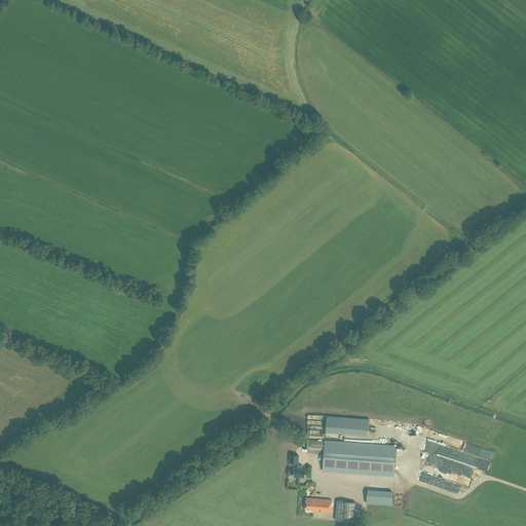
[(325,441),(308,440),(307,452),(324,453),(325,441)]
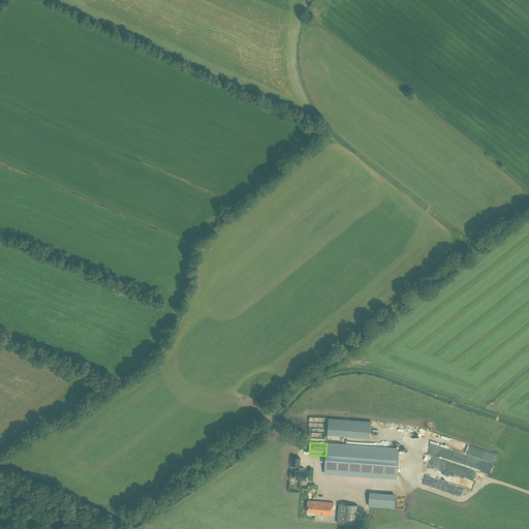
[(325,456),(324,473),(397,478),(399,448),(327,443),(325,456)]
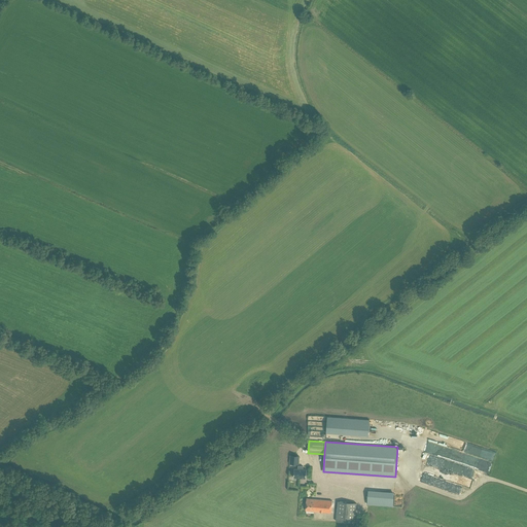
[(299,464),(299,456),(296,456),(290,455),(290,462),(290,463),(299,464)]
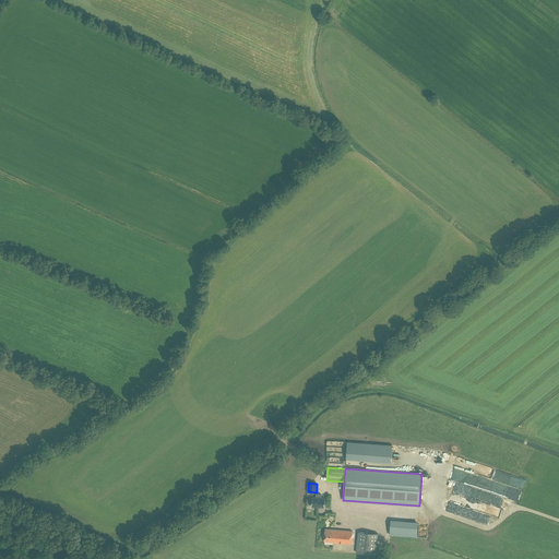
[(492,488),(491,492),(518,499),(520,488),(503,485),(502,489),(497,487),(496,489),(492,488)]
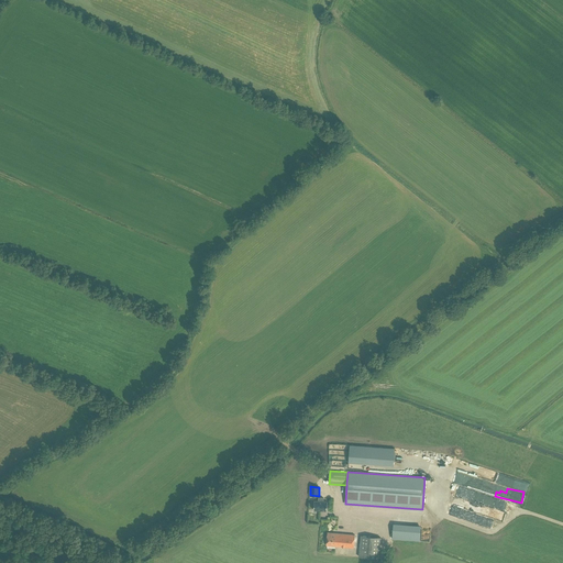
[(319,498),(318,501),(315,501),(313,510),(327,511),(328,501),(323,501),(323,498),(319,498)]
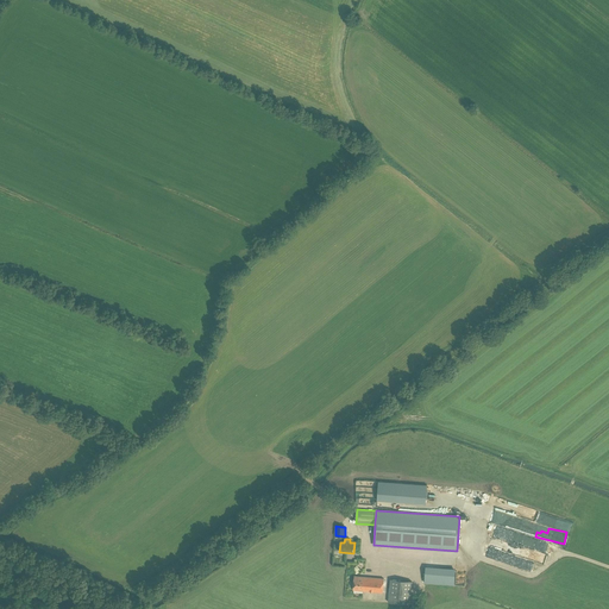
[(522,556),(525,550),(509,545),(507,551),(522,556)]
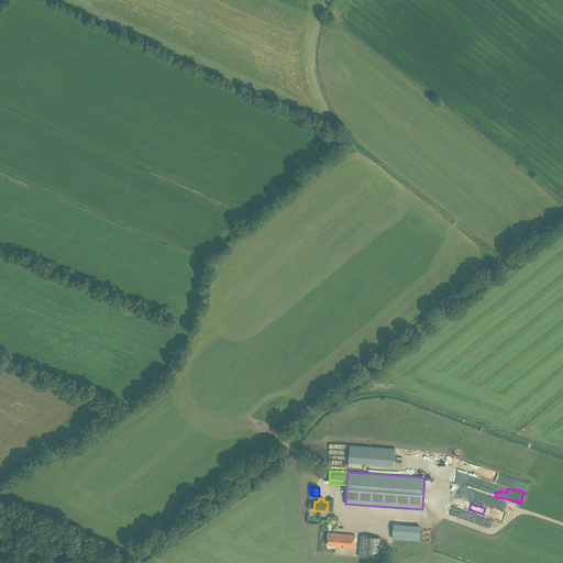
[(393,520),(392,538),(420,539),(420,521),(393,520)]
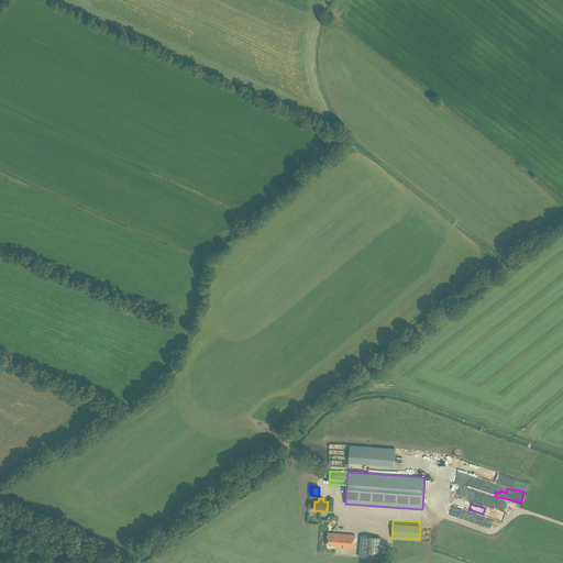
[(355,534),(328,532),(327,545),(353,548),(355,534)]
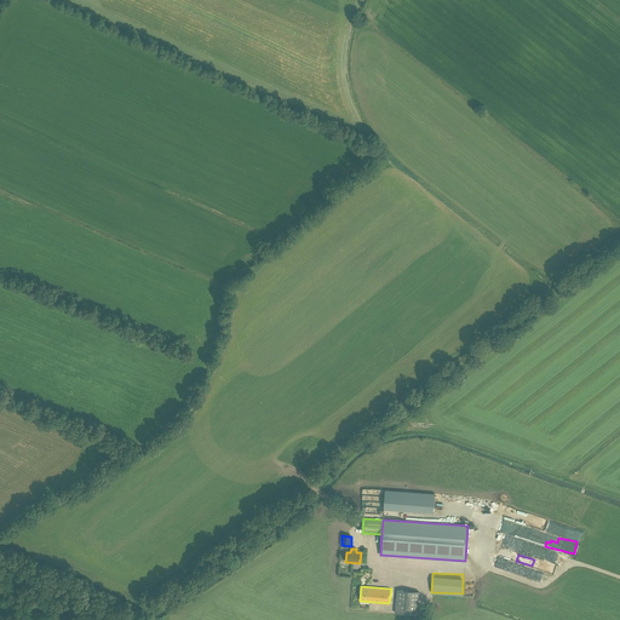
[(397,590),(395,613),(418,615),(419,592),(397,590)]
